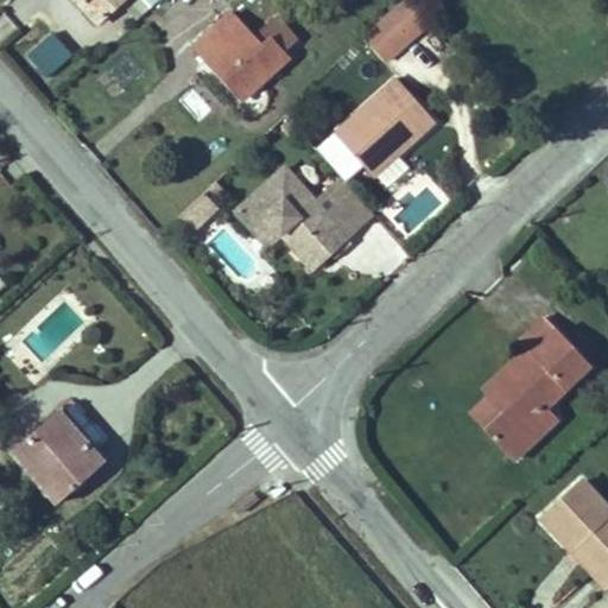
[(121,0),(74,0),(95,24),(121,0)]
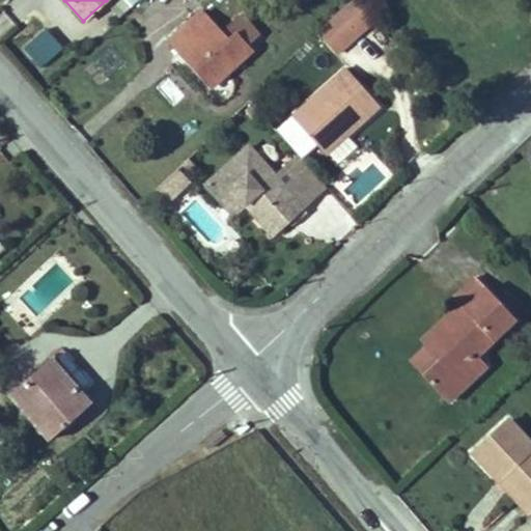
[(379,23),(359,1),(332,26),(351,47),(379,23)]
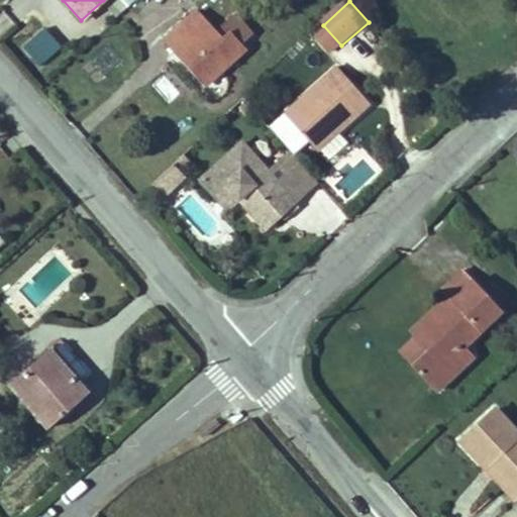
[(237,43),(250,30),(236,16),(216,34),(194,12),(163,41),(195,75),(201,71),(209,80),(242,49),(237,43)]
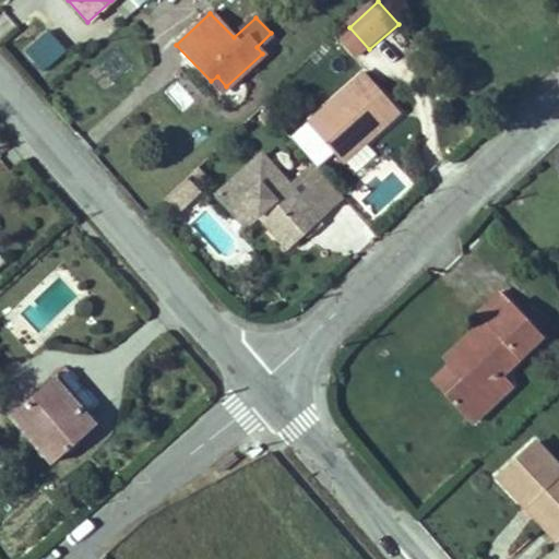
[(349,27),(339,36),(359,59),(369,49),(349,27)]
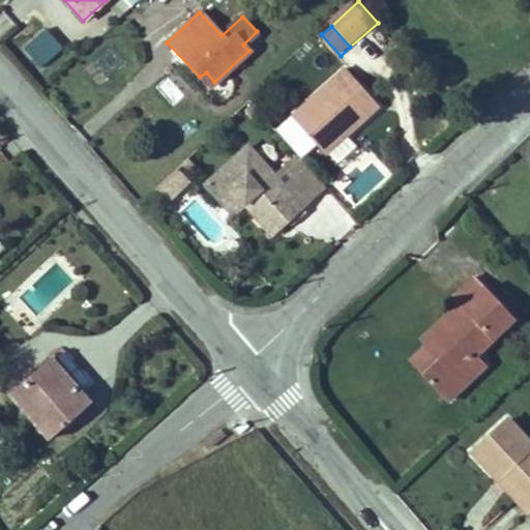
[(45,27),(21,49),(39,69),(63,48),(45,27)]
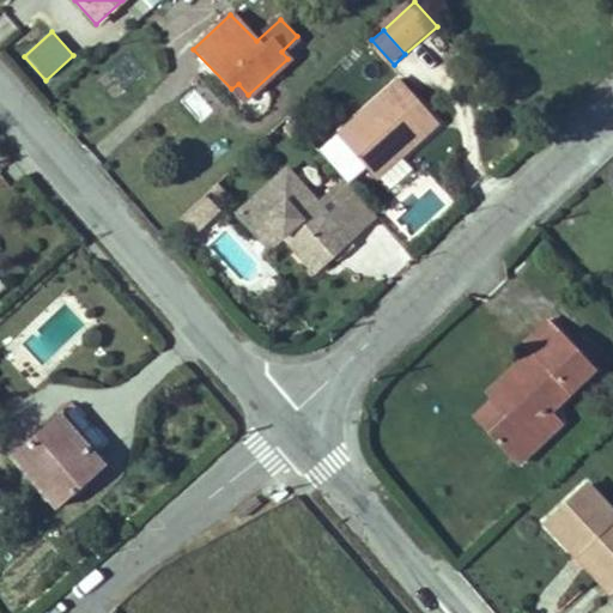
[(394,83),(332,137),(363,171),(387,150),(394,159),(432,126),(394,83)]
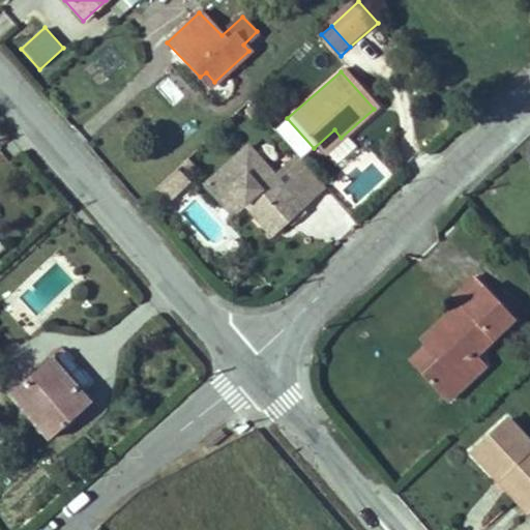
[(214,82),(206,72),(200,77),(209,86),(214,82)]
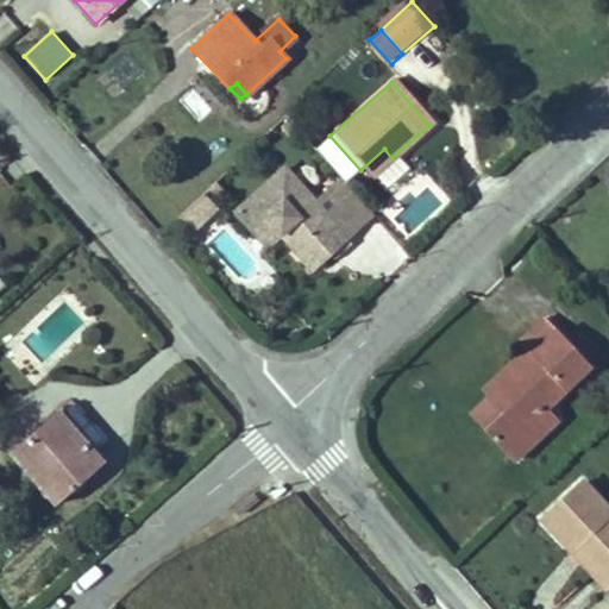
[(384,149),(360,170),(369,180),(391,158),(384,149)]
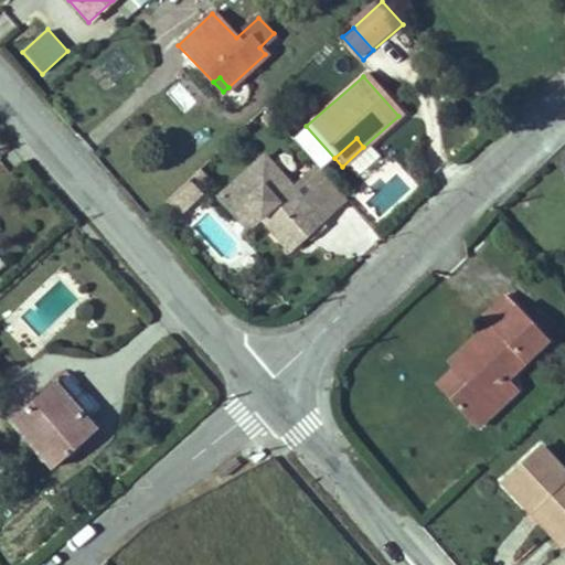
[(350,199),(317,162),(296,182),(266,149),(215,195),(248,232),(260,221),(289,253),(350,199)]
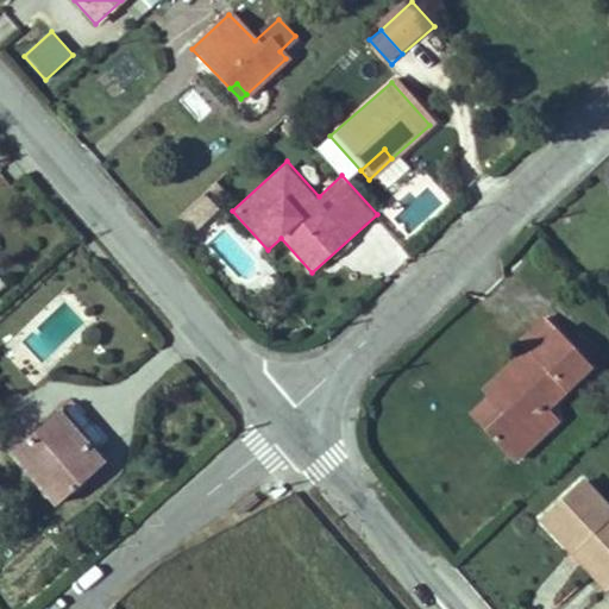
[(217,184),(177,223),(190,237),(215,213),(209,207),(224,193),(217,184)]
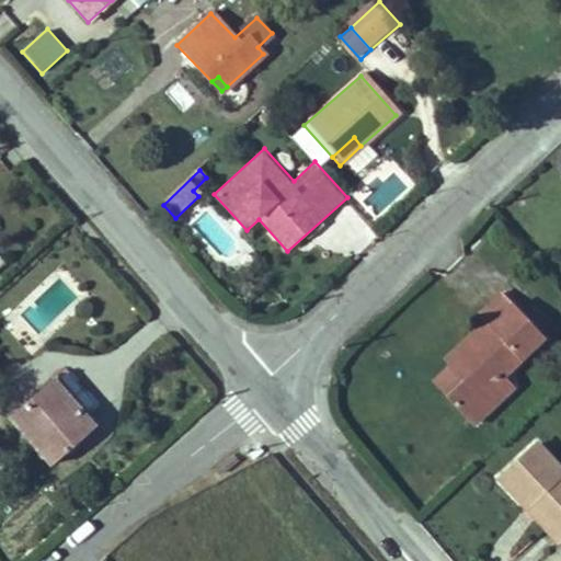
[(502,375),(542,336),(503,296),(480,317),(484,321),(445,359),(450,367),(464,381),(446,397),(471,425),(499,399),(488,388),(502,375)]
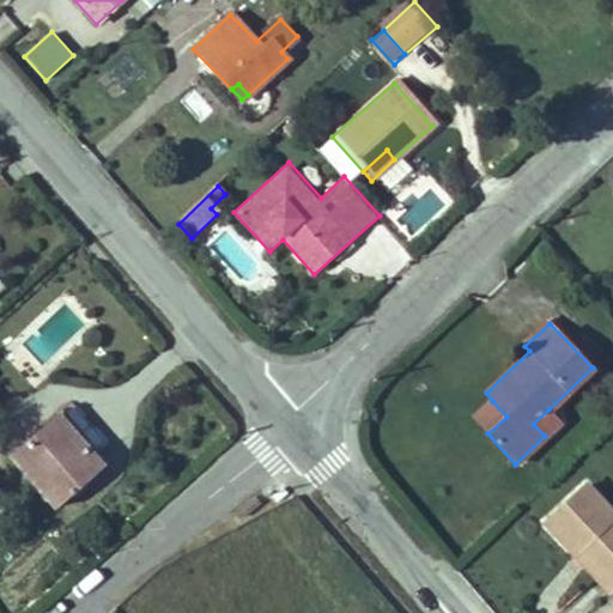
[(487,434),(507,417),(492,401),(473,419),(487,434)]
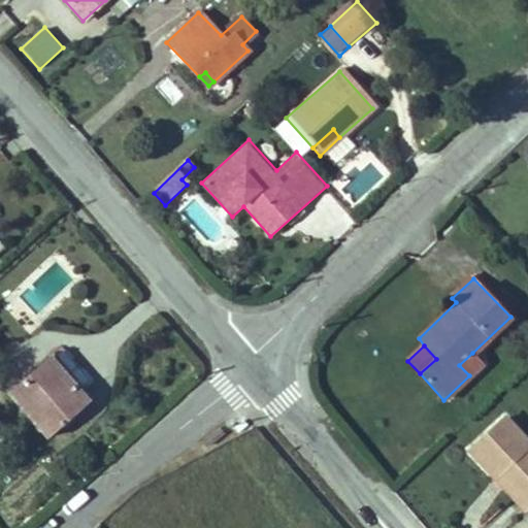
[(469,375),(484,363),(472,353),(459,365),(469,375)]
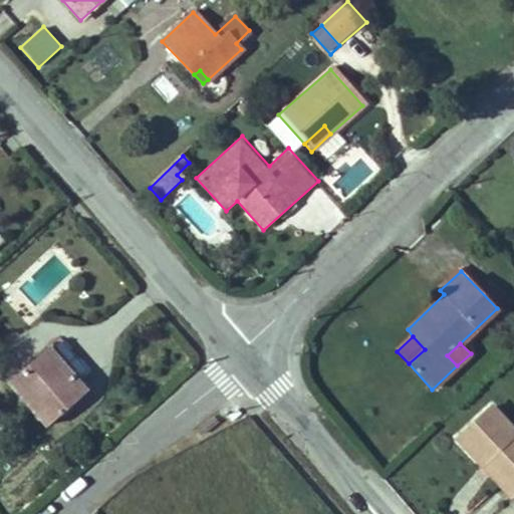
[(15,388),(52,353),(49,349),(11,382),(15,388)]
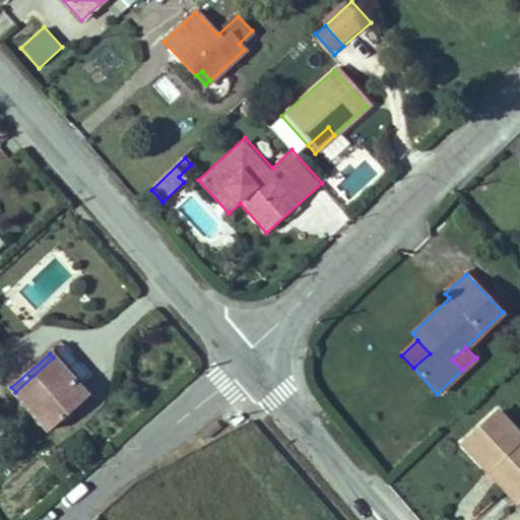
[(50,431),(88,396),(53,358),(15,392),(50,431)]
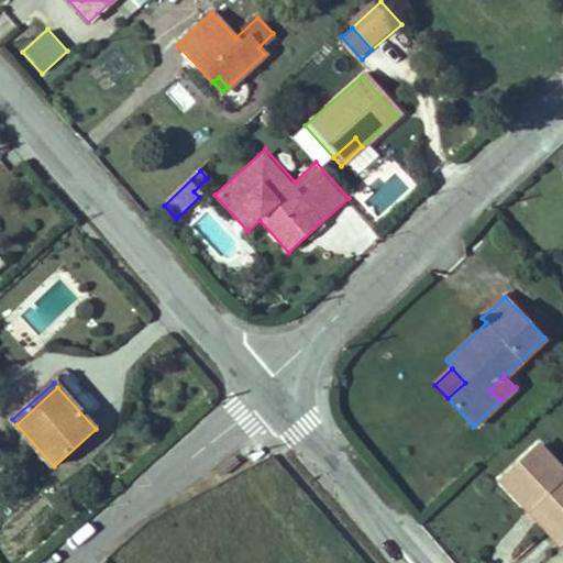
[(562,473),(538,446),(501,481),(544,527),(551,519),(562,531),(562,473)]
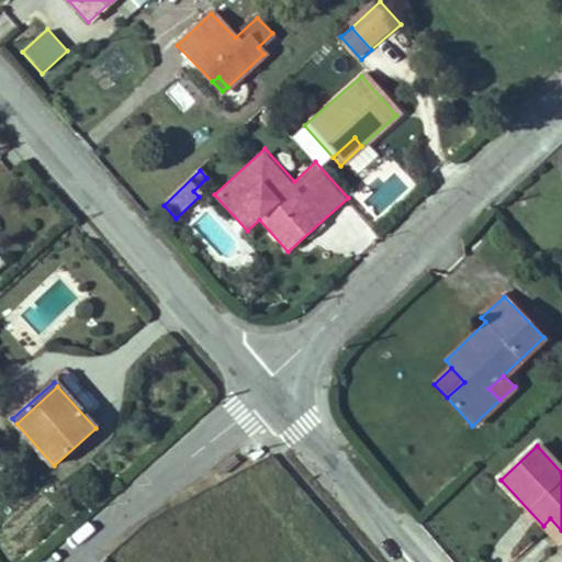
[(561,537),(561,530),(550,518),(543,526),(558,541),(561,537)]
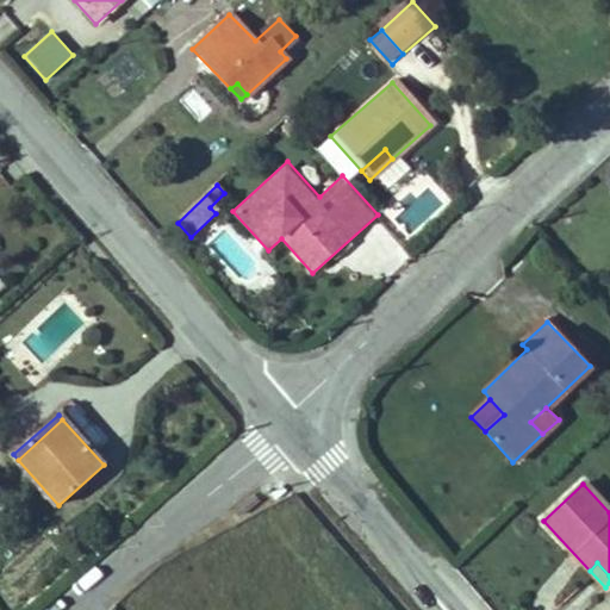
All buildings are outlined.
